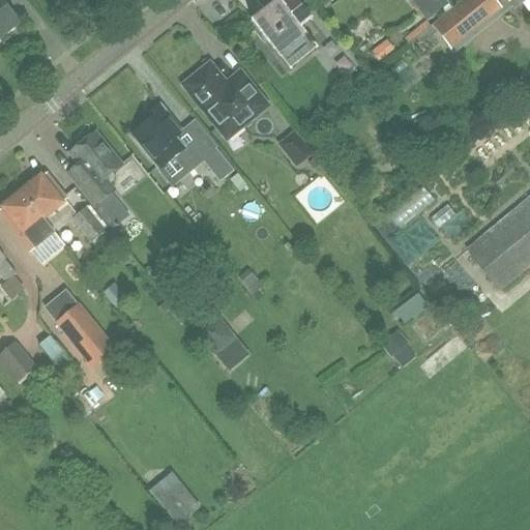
[(0,0),(0,36),(18,22),(0,0)]
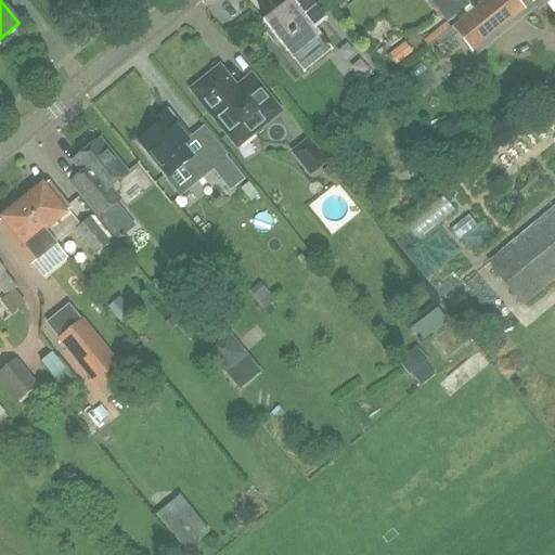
[(262,23),(292,60),(320,37),(314,29),(325,21),(311,2),(309,0),(267,0),(267,1),(275,12),(262,23)]
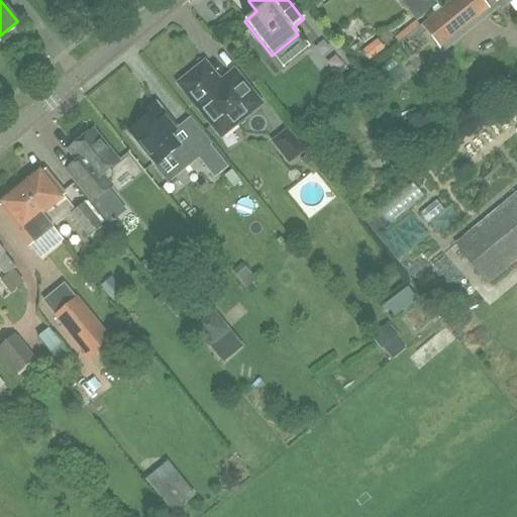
[(516,0),(455,0),(423,26),(418,20),(415,22),(395,38),(400,44),(407,38),(412,44),(427,32),(442,50),(500,5),(502,8),(511,0),(516,0)]
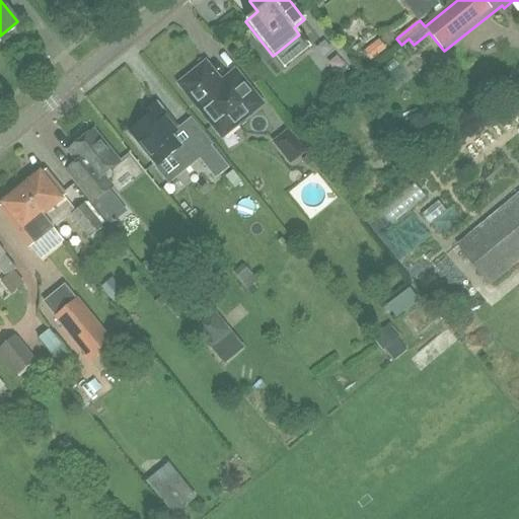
[(399,0),(417,22),(420,20),(439,5),(434,0),(399,0)]
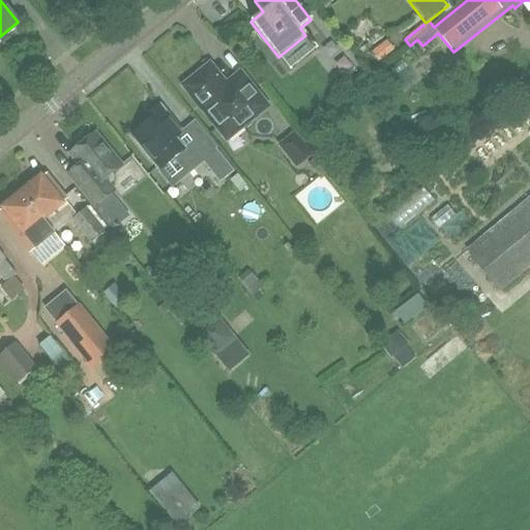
[(378,63),(393,51),(386,41),(372,54),(378,63)]
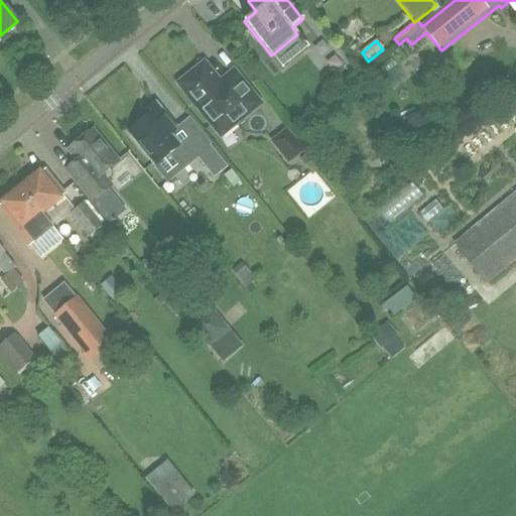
[(388,46),(373,57),(379,65),(394,53),(388,46)]
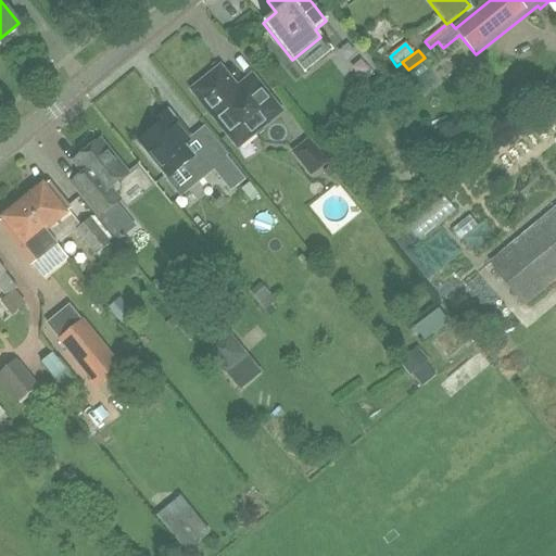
[(200,91),(200,97),(203,101),(229,134),(244,122),(253,133),(279,113),(252,79),(237,91),(219,71),(204,83),(201,87),(200,91)]
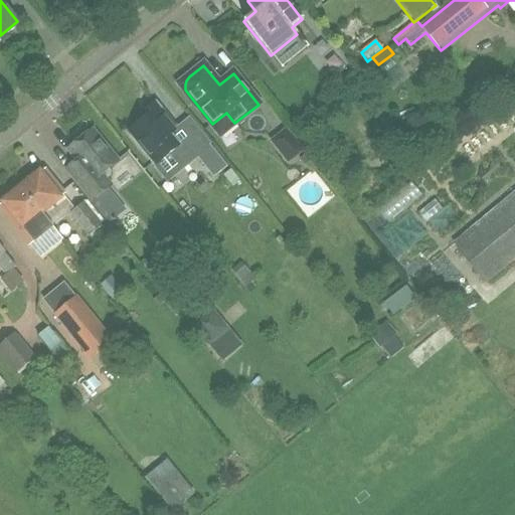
[(171,136),(178,131),(156,104),(141,116),(144,120),(128,133),(155,166),(180,147),(171,136)]
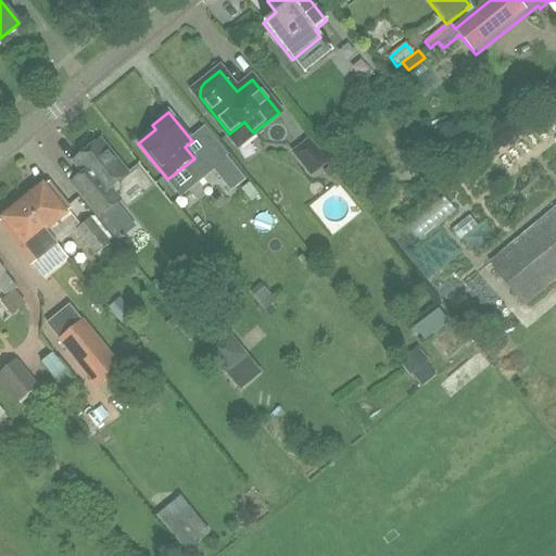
[(311,140),(295,153),(312,174),(327,161),(311,140)]
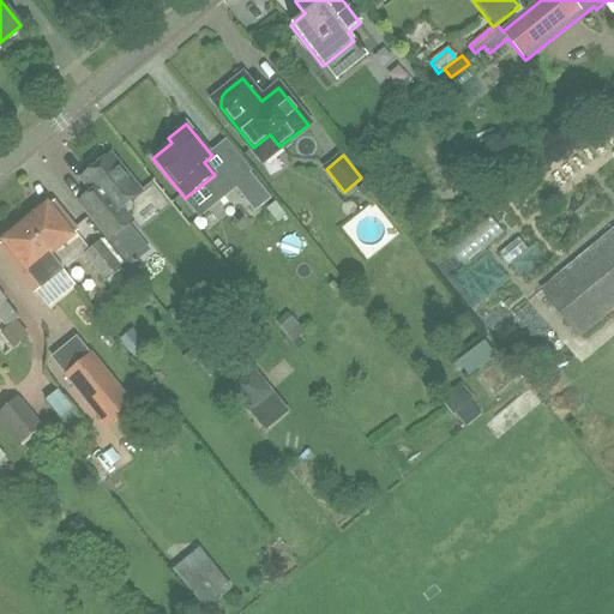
[(140,193),(110,156),(107,158),(103,157),(96,163),(96,167),(82,179),(92,192),(80,202),(110,240),(132,222),(132,221),(130,223),(124,217),(132,210),(132,205),(130,202),(140,193)]
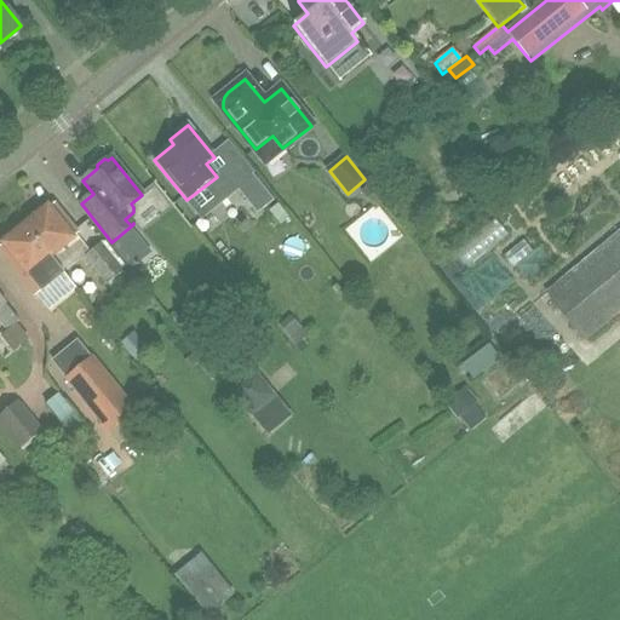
[(253,174),(236,189),(258,214),(275,201),(253,174)]
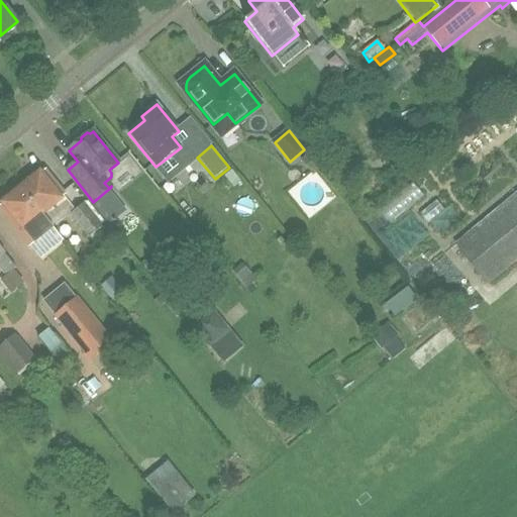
[(19,187),(41,214),(54,228),(42,214),(65,196),(44,171),(30,183),(27,180),(19,187)]
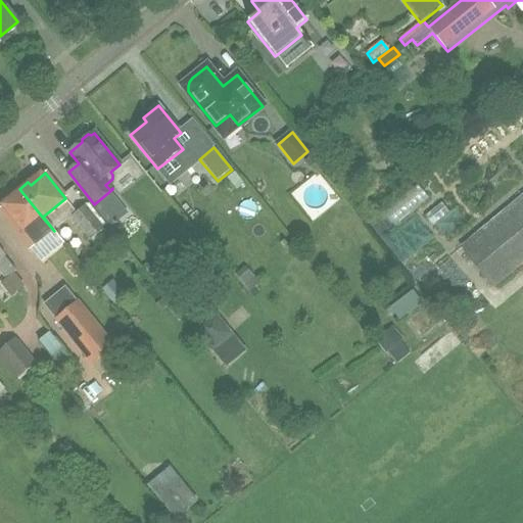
[(54,231),(42,217),(19,189),(11,195),(13,198),(3,206),(3,207),(0,209),(0,211),(31,250),(54,231)]
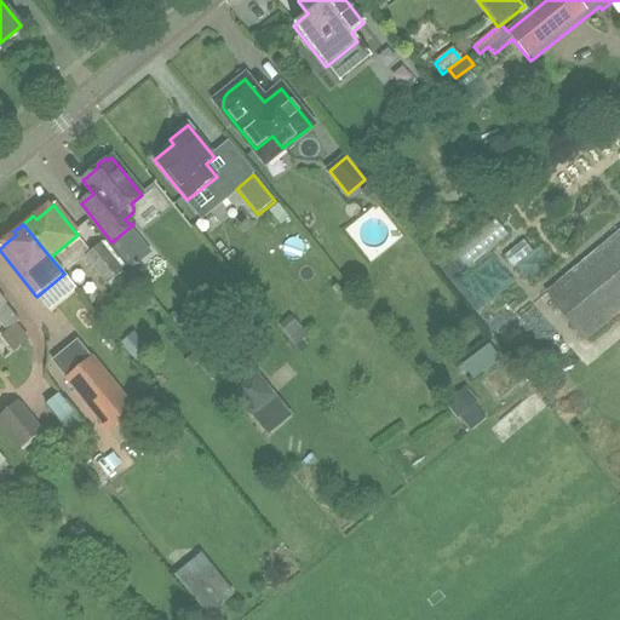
[(619,229),(544,293),(583,342),(619,310),(619,229)]
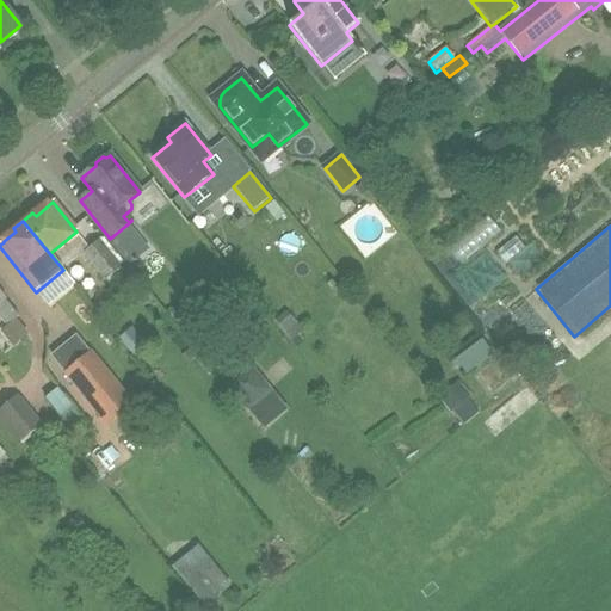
[(98,241),(91,247),(90,248),(82,254),(116,296),(131,283),(98,241)]
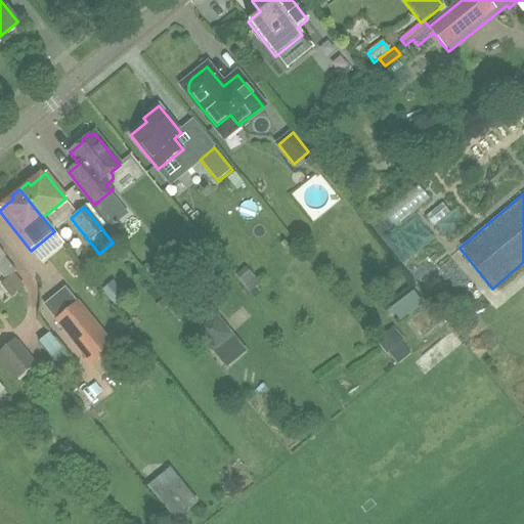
[(38,248),(53,266),(76,248),(60,229),(38,248)]
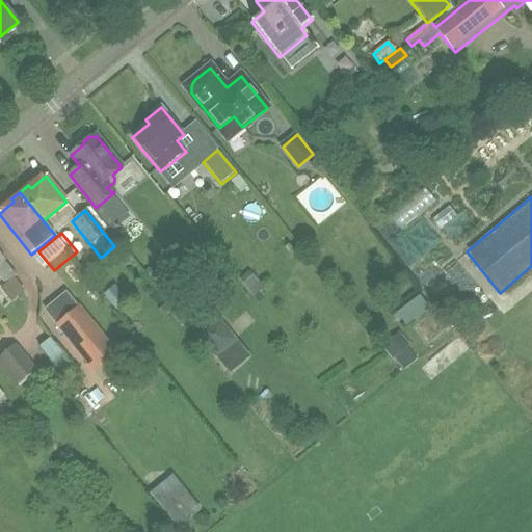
[(16,275),(3,260),(0,255),(0,276),(5,284),(16,275)]
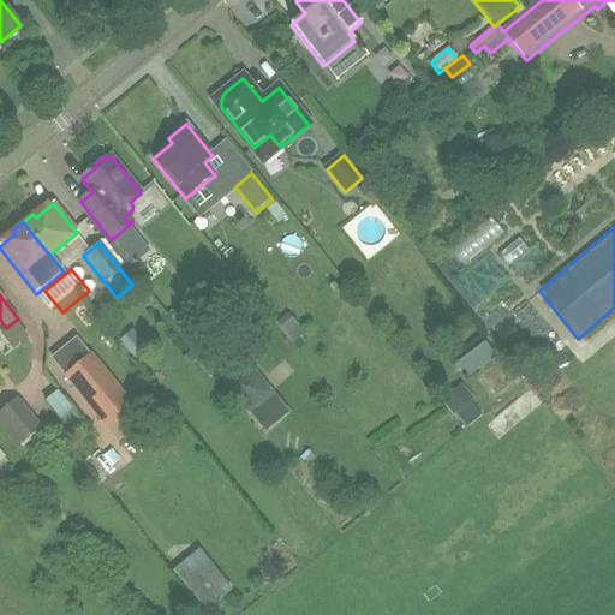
[(150,351),(133,329),(120,340),(137,362),(150,351)]
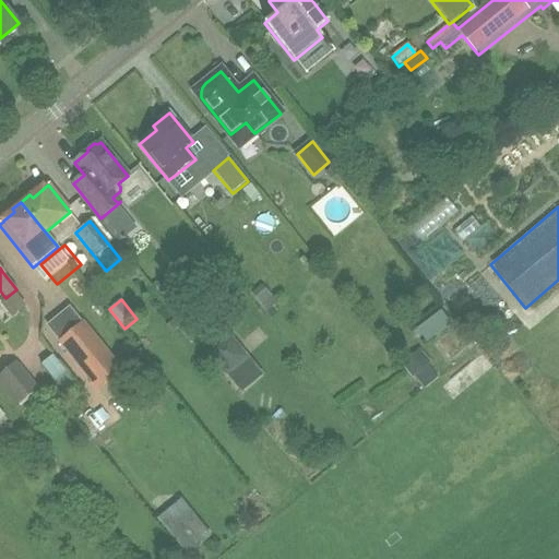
[(439,336),(455,324),(449,316),(432,328),(439,336)]
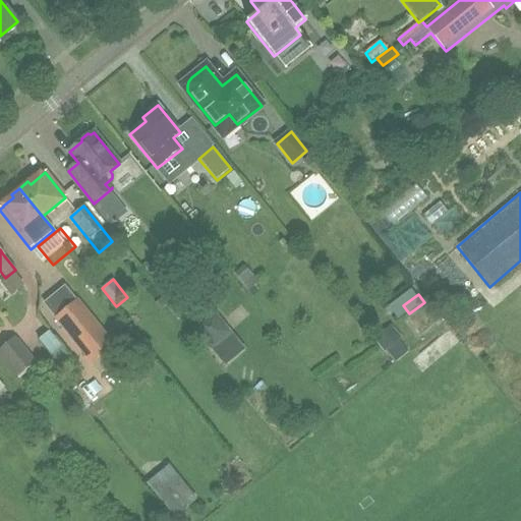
[(92,362),(113,345),(77,300),(55,319),(92,362)]
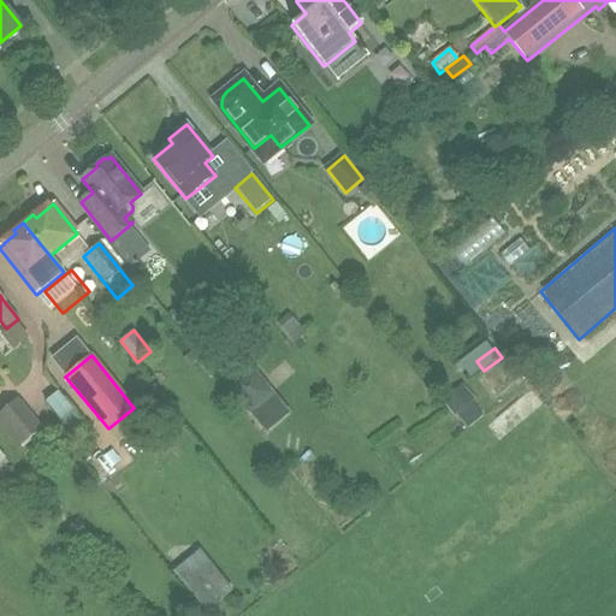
[(254,367),(229,388),(252,416),(277,395),(254,367)]
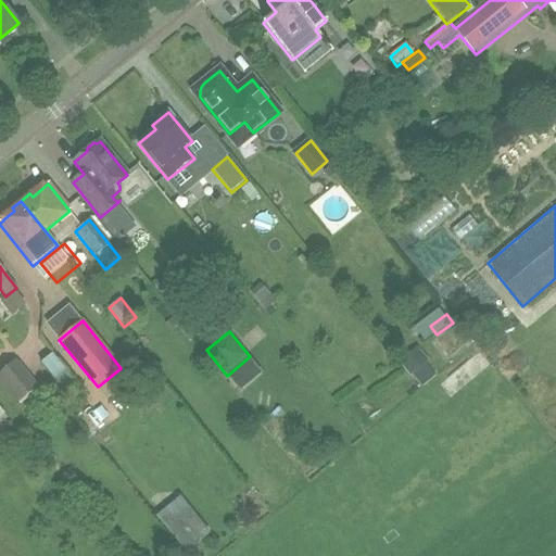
[(180,497),(158,516),(187,552),(210,533),(180,497)]
